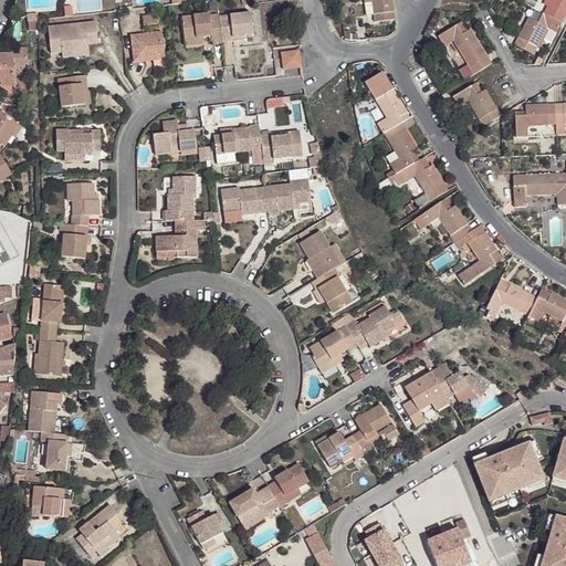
[(367,0),(369,13),(373,13),(374,21),(395,18),(391,0),(367,0)]
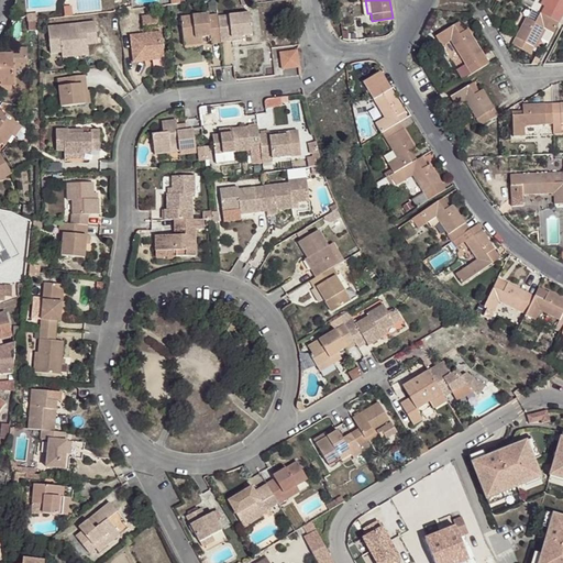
[(562,0),(541,0),(540,2),(547,7),(541,14),(560,24),(562,18),(562,0)]
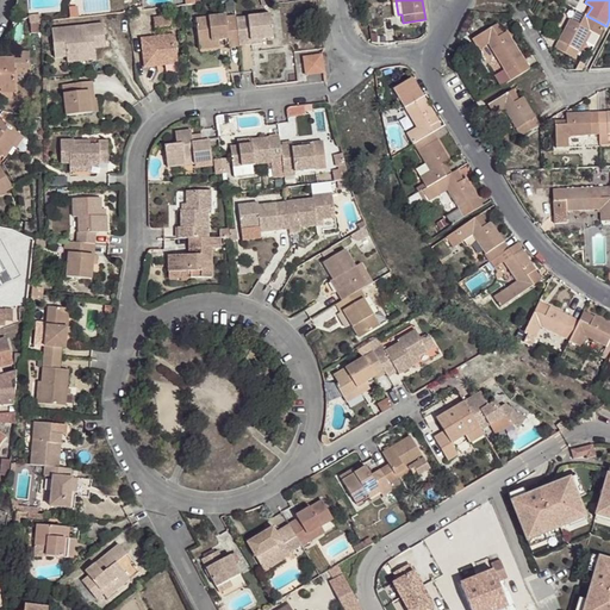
[(238,19),(237,17),(228,18),(228,16),(198,19),(200,42),(221,39),(229,38),(230,47),(241,45),(238,24),(238,19)]
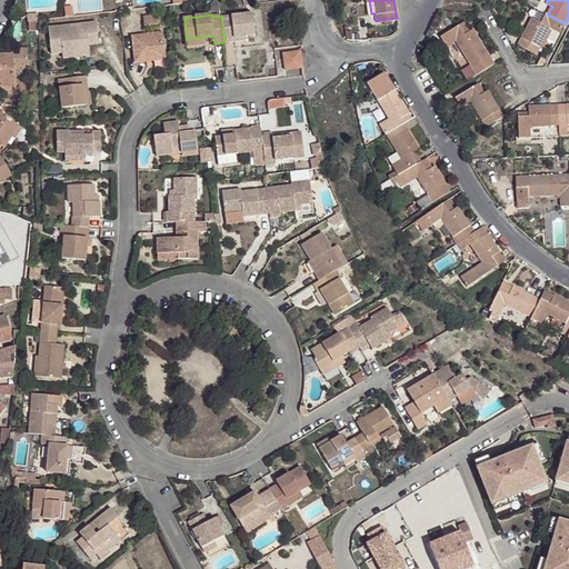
[(233,22),(222,22),(225,42),(247,40),(247,37),(256,37),(253,15),(232,17),(233,22)]
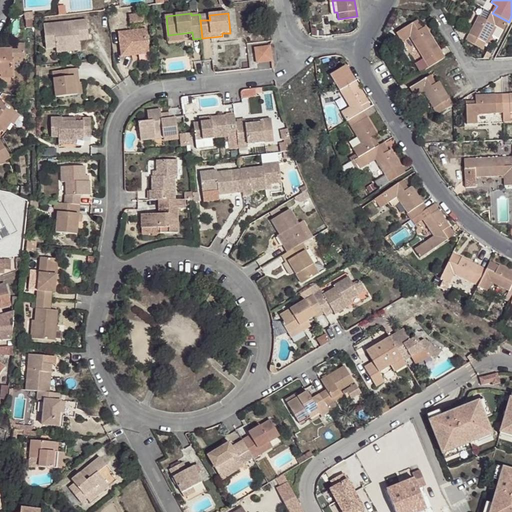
[(505,31),(509,22),(492,13),(487,21),(479,16),(466,40),(483,49),(496,25),(505,31)]
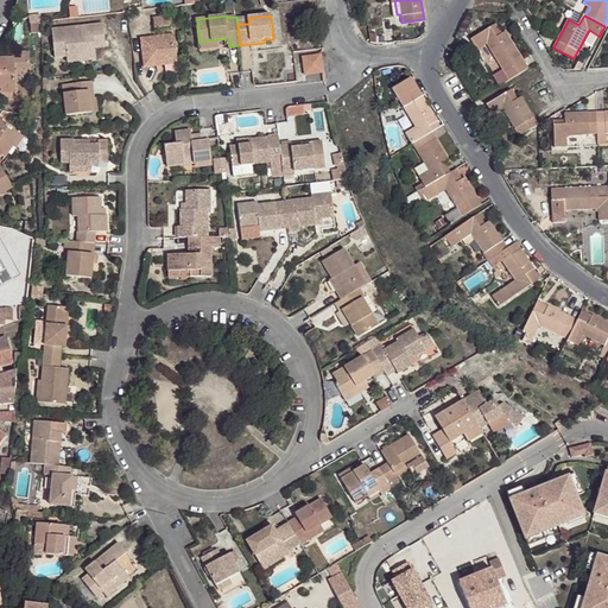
[(173,17),(154,18),(156,27),(175,25),(173,17)]
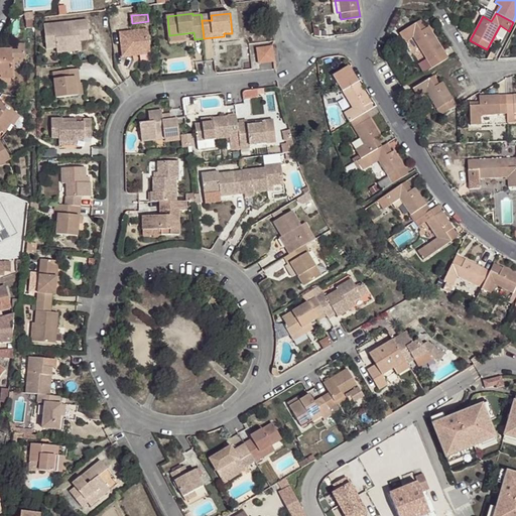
[(80,35),(89,33),(87,20),(44,24),(46,48),(56,47),(71,46),(72,51),(82,50),(81,39),(80,35)]
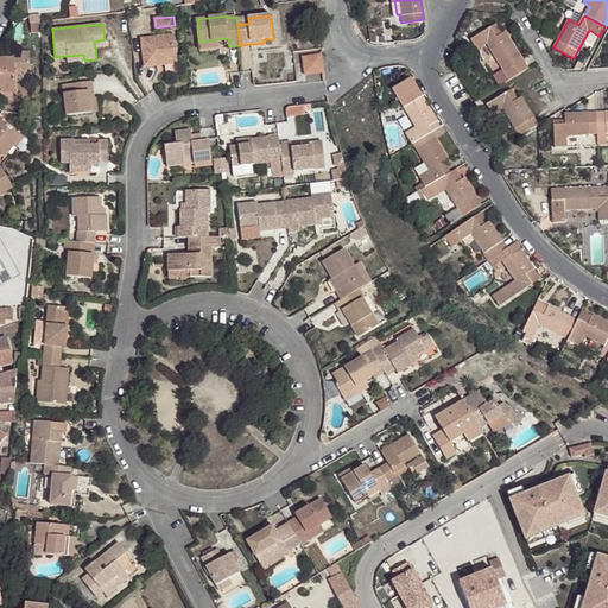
[(498,25),(492,27),(498,37),(504,33),(498,25)]
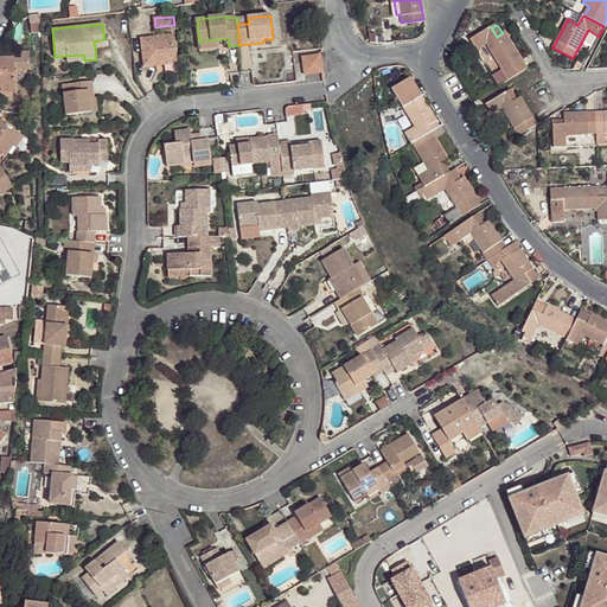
[(497,37),(491,27),(472,40),(478,51),(489,44),(511,81),(530,69),(506,31),(503,33),(497,37)]
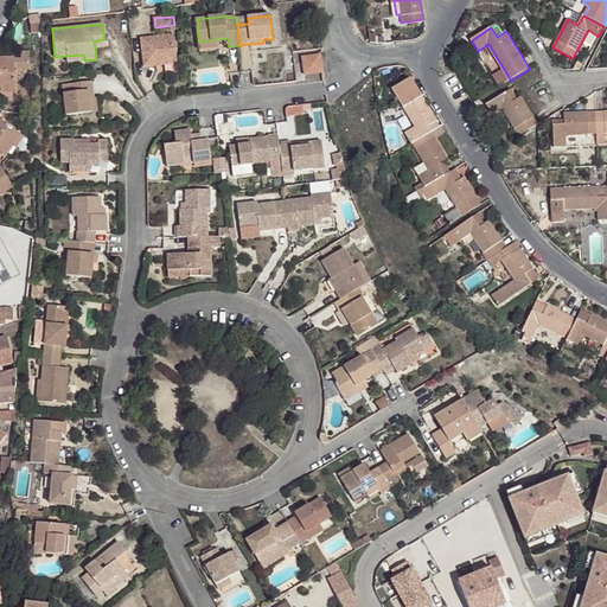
[(173,37),(144,39),(146,66),(177,62),(173,37)]
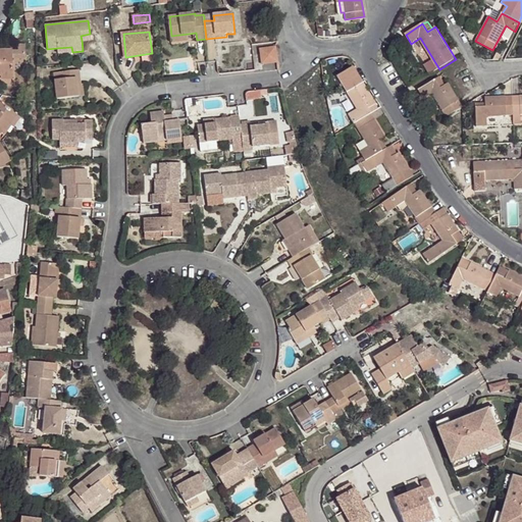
[(275,48),(262,49),(263,63),(277,62),(275,48)]
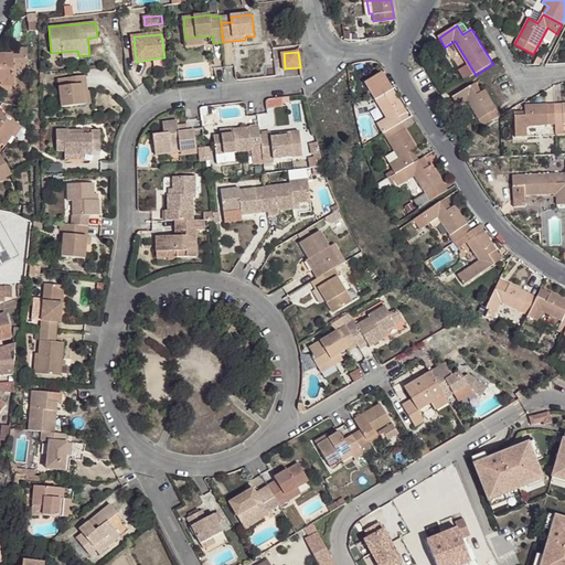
[(14,82),(13,56),(0,54),(0,82),(2,83),(14,82)]
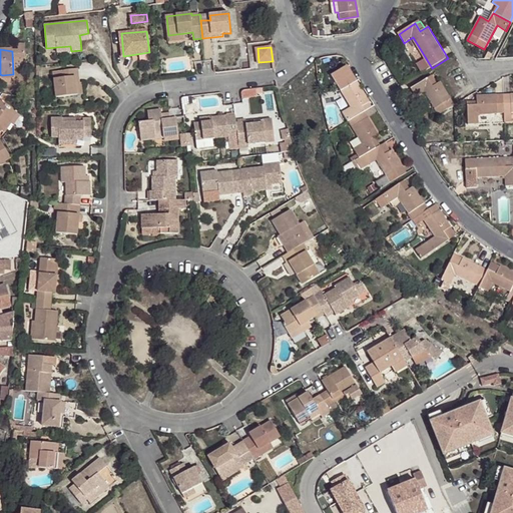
[(343,113),(348,122),(364,112),(359,104),(363,101),(367,98),(347,67),(332,76),(351,107),(343,113)]
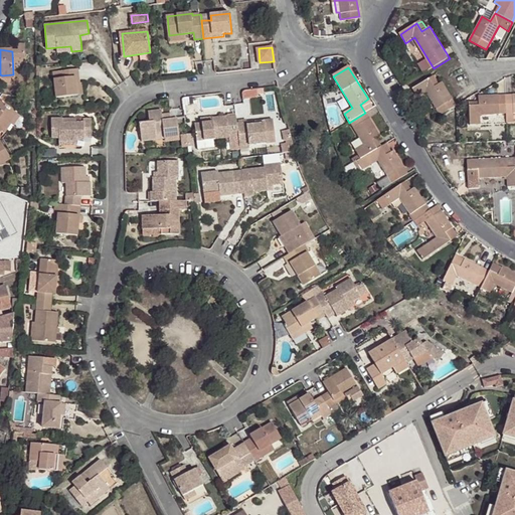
[(57,98),(77,96),(75,77),(78,76),(78,68),(54,71),(57,98)]
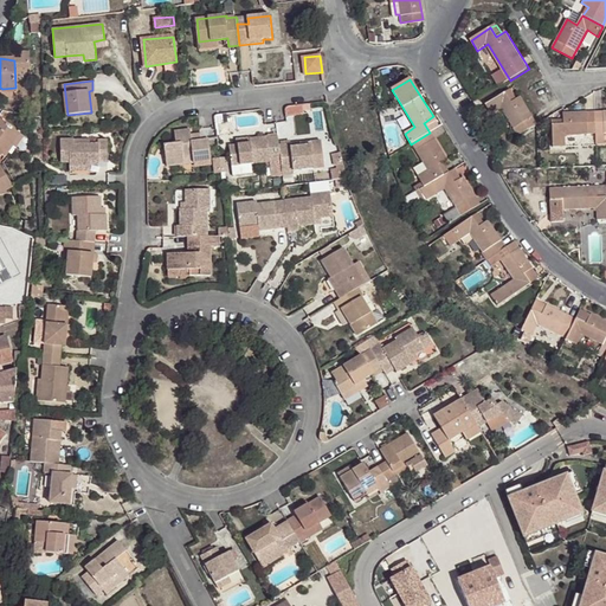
[(509,90),(504,92),(513,103),(516,101),(509,90)]
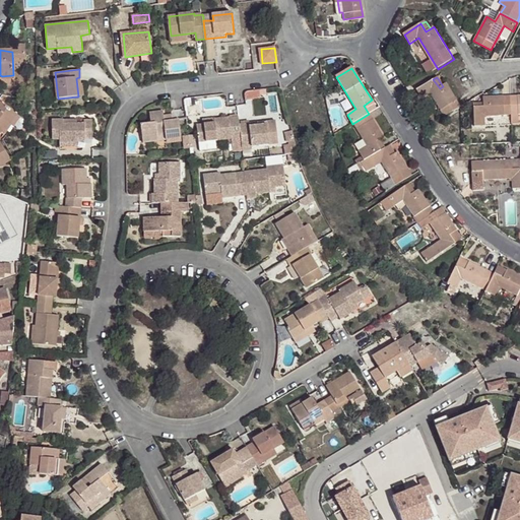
[(440,88),(433,79),(416,89),(424,101),(432,95),(445,116),(461,106),(448,84),(443,86),(440,88)]
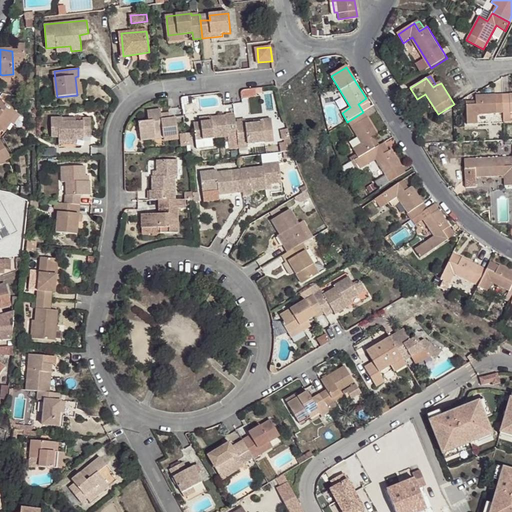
[(478,115),(505,114),(504,96),(476,98),(476,102),(476,106),(468,107),(468,125),(478,126),(478,115)]
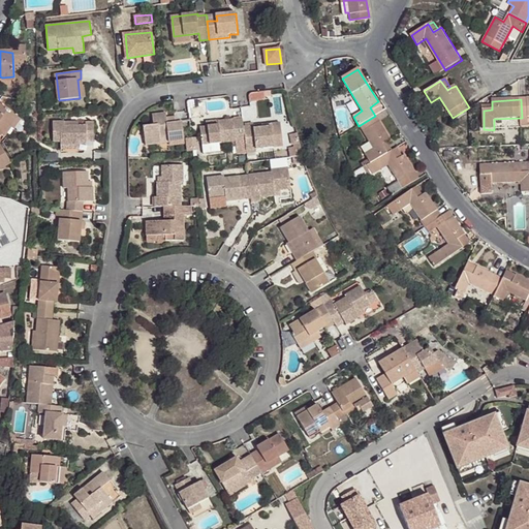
[(383,111),(378,101),(374,104),(379,113),(383,111)]
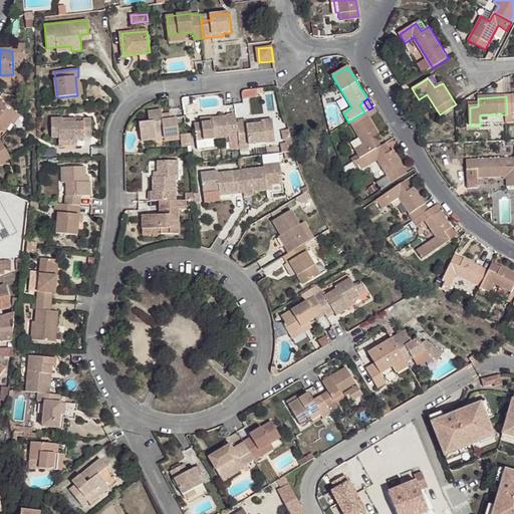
[(359,104),(364,112),(368,109),(363,101),(359,104)]
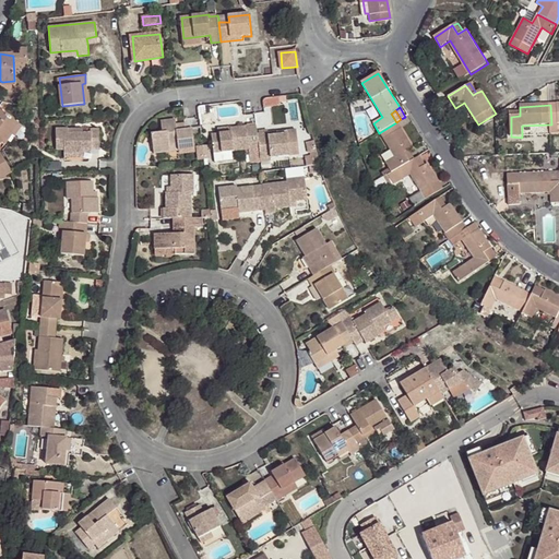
[(0,144),(2,143),(4,145),(19,125),(0,111),(0,144)]
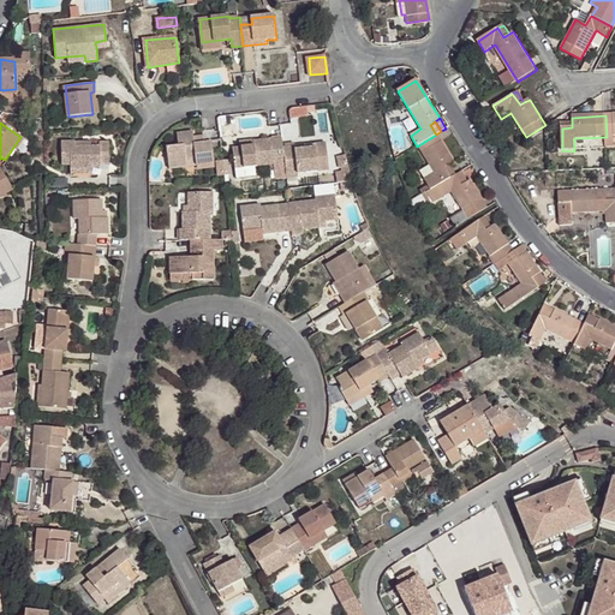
[(195,142),(195,136),(193,132),(178,133),(179,145),(168,147),(171,168),(187,166),(187,161),(196,161),(197,165),(215,163),(213,141),(195,142)]
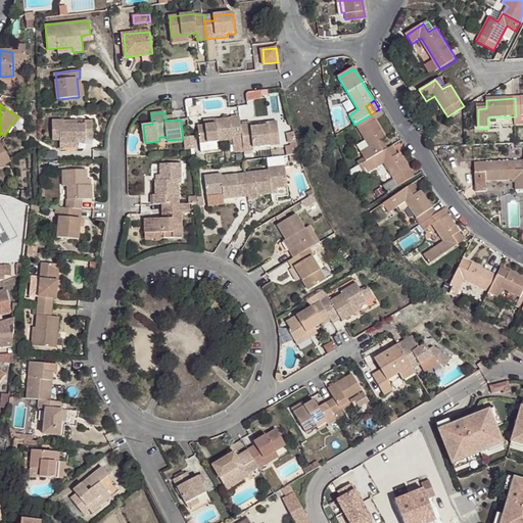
[(365,157),(367,160),(384,150),(379,142),(383,139),(385,137),(371,114),(354,125),(370,147),(362,152),(365,157)]
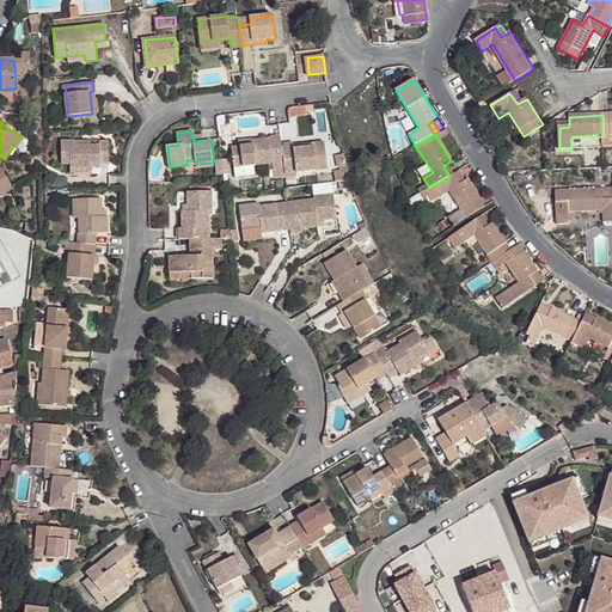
[(273,163),(274,171),(287,170),(283,147),(283,140),(270,141),(271,139),(254,140),(254,146),(242,146),(232,148),(234,167),(273,163)]
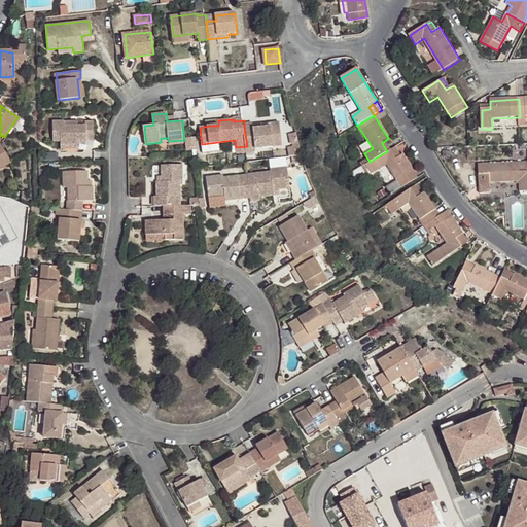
[(78,141),(86,140),(94,140),(93,121),(85,121),(85,125),(78,125),(65,125),(65,121),(53,121),(53,141),(61,141),(61,144),(79,143),(78,141)]
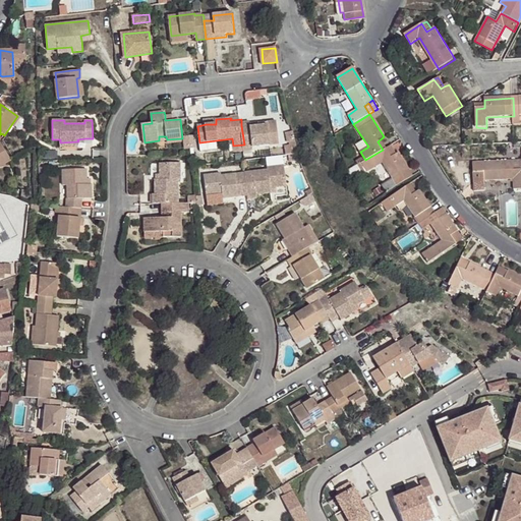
[(244,145),(244,148),(275,143),(272,125),(268,125),(250,127),(249,124),(241,125),(244,145)]
